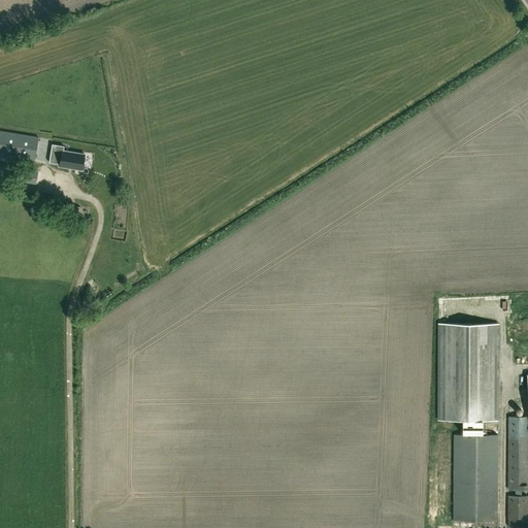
[(0,156),(34,162),(38,137),(0,131),(0,156)]
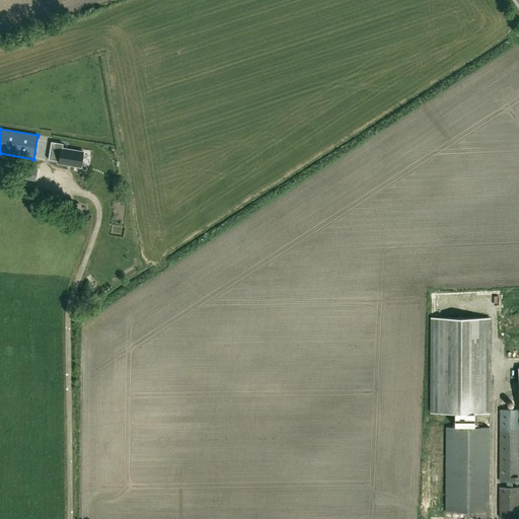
[(62,148),(63,144),(51,142),(48,159),(59,161),(58,163),(80,167),(83,152),(62,148)]
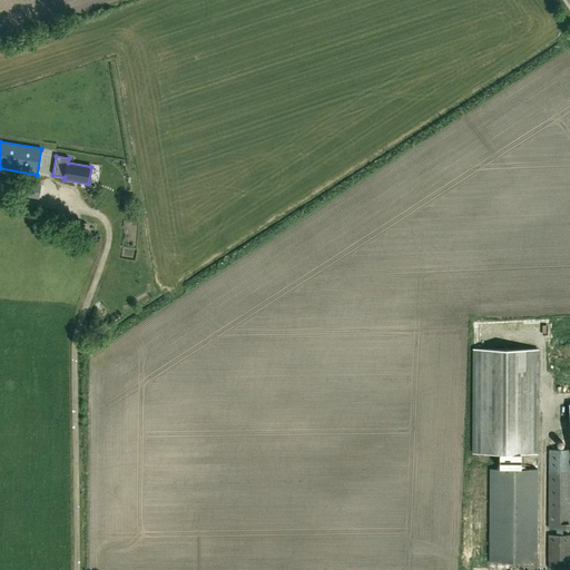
[(524,470),(523,454),(539,454),(539,349),(473,349),(472,453),(498,453),(498,470),(491,469),(490,561),(537,561),(538,470),(524,470)]
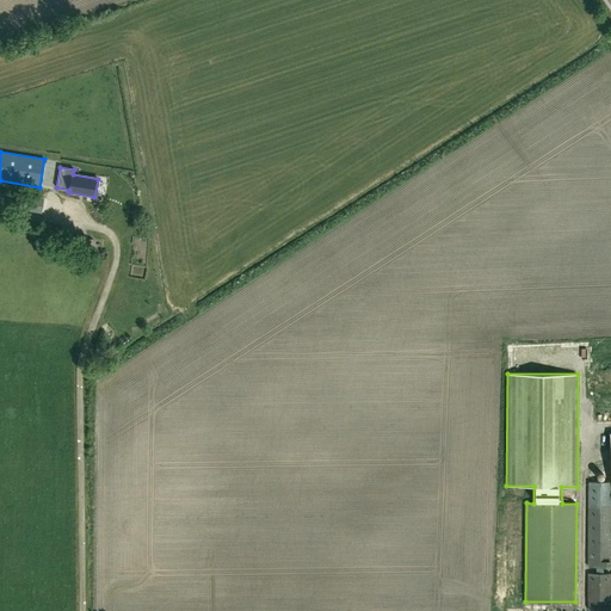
[(610,566),(610,481),(590,482),(588,567),(610,566)]
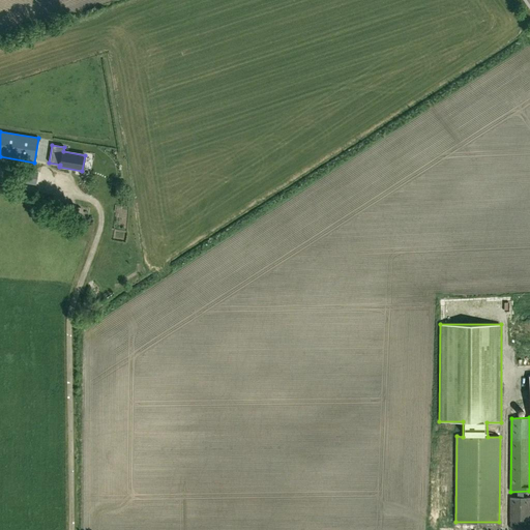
[(529,529),(529,497),(510,497),(510,529),(529,529)]
